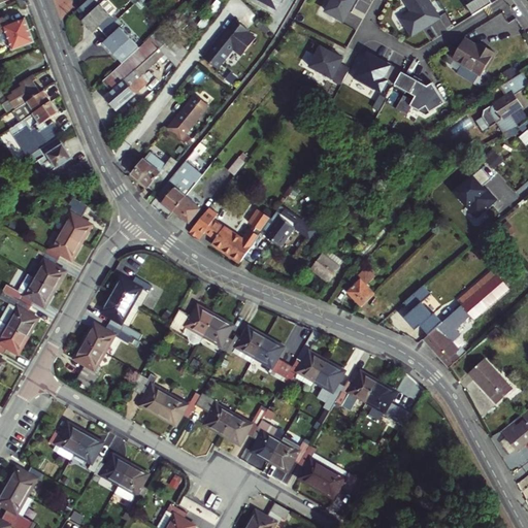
[(87,18),(84,20),(94,31),(99,27),(104,32),(119,19),(113,13),(118,9),(107,0),(104,0),(101,4),(97,0),(89,0),(79,9),(87,18)]
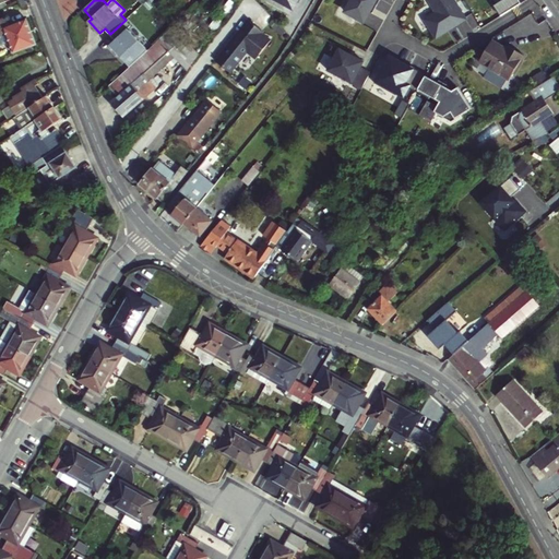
[(271,0),(288,11),(295,0),(271,0)]
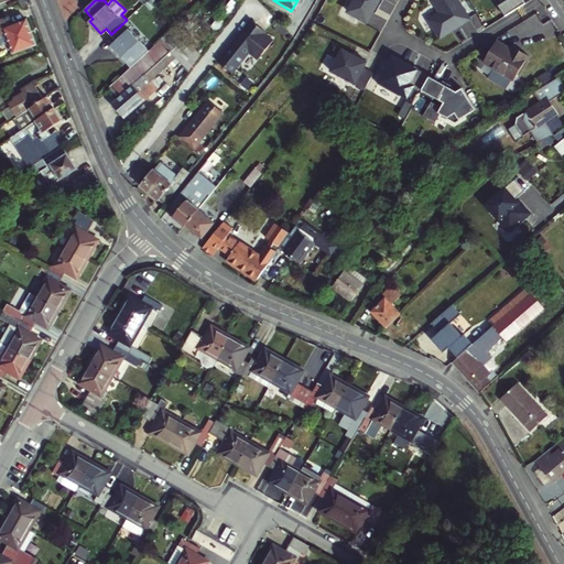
[(355,0),(347,14),(366,24),(375,9),(377,11),(382,1),(380,0),(355,0)]
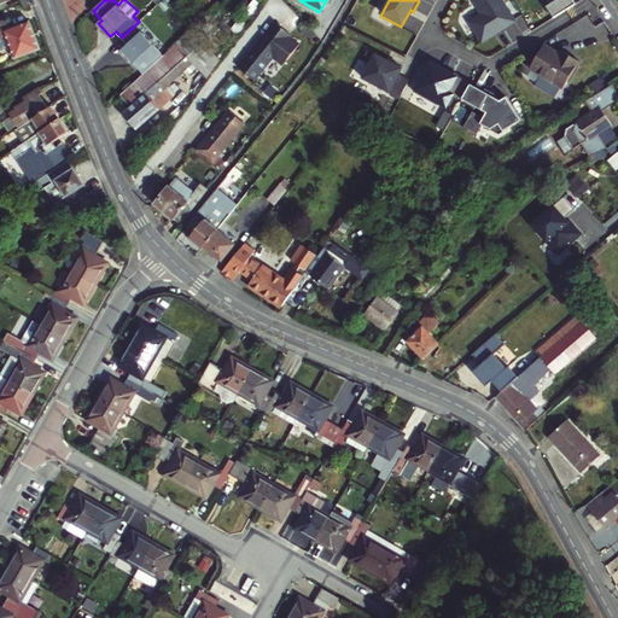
[(501,0),(472,0),(483,16),(470,23),(483,44),(516,23),(501,0)]
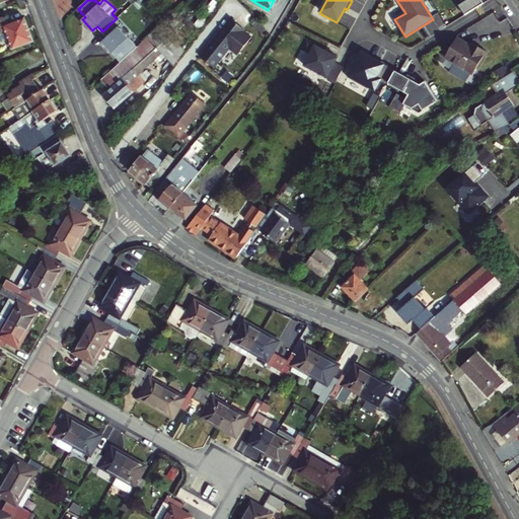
[(13,49),(33,41),(24,18),(8,24),(5,15),(0,17),(0,33),(6,31),(13,49)]
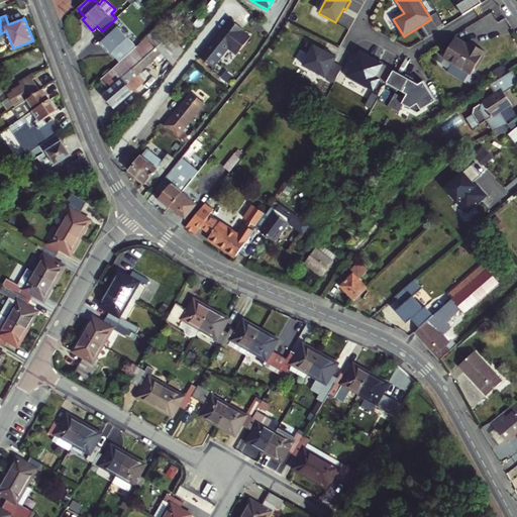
[(208,45),(200,56),(213,66),(221,56),(220,56),(226,47),(232,46),(232,47),(238,53),(250,35),(241,28),(242,26),(231,17),(222,28),(223,28),(218,34),(215,35),(215,38),(209,46),(208,45)]
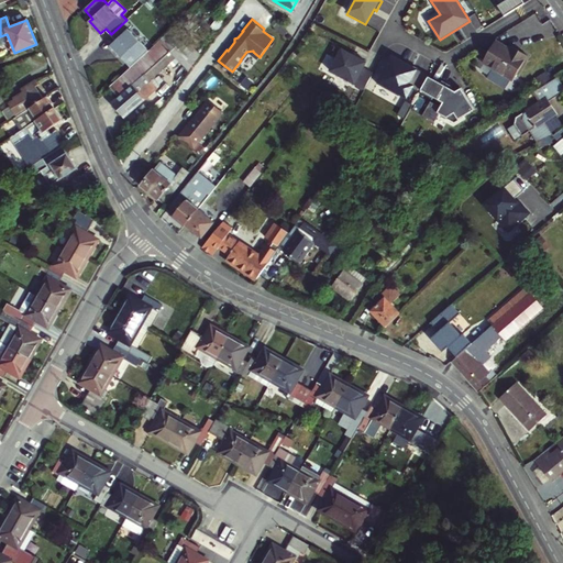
[(150,50),(129,29),(132,25),(127,20),(111,34),(117,40),(111,45),(131,66),(150,50)]
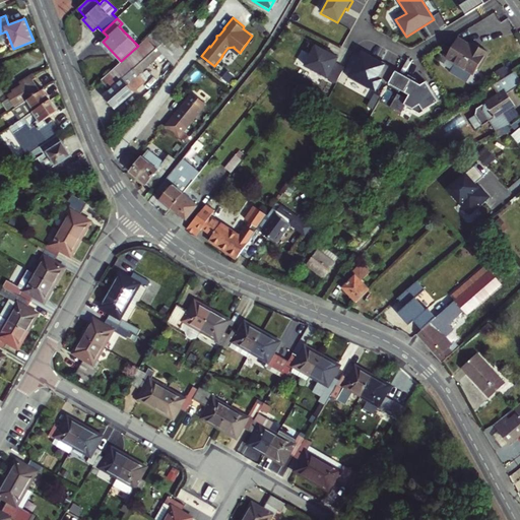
[(186,49),(161,23),(147,37),(156,46),(175,64),(186,49)]
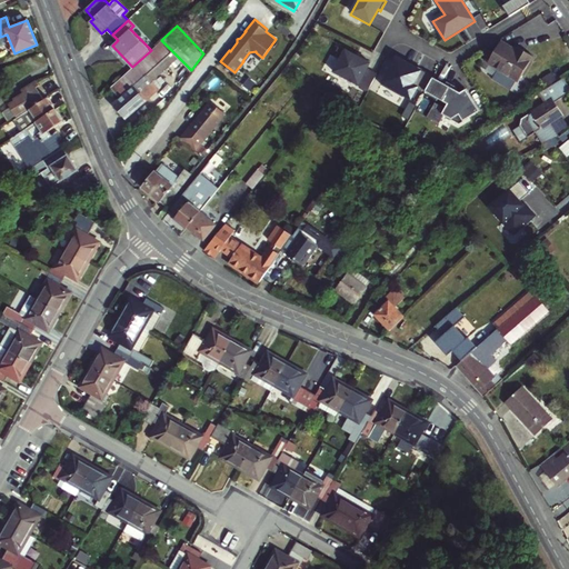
[(171,50),(161,40),(111,88),(120,99),(115,105),(127,119),(160,88),(148,75),(171,50)]
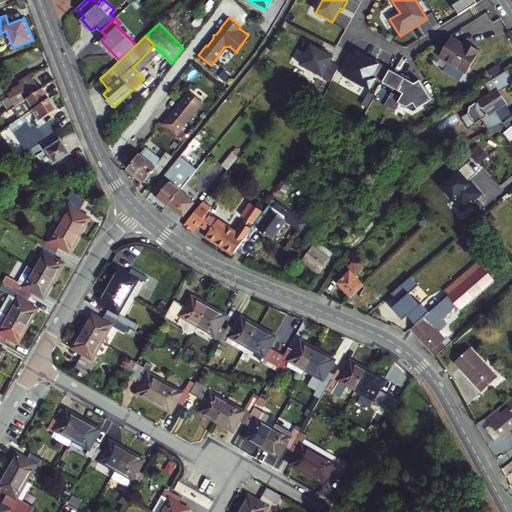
[(452,37),(439,56),(448,62),(442,70),(458,82),(464,73),(465,74),(480,52),(466,43),(464,46),(452,37)]
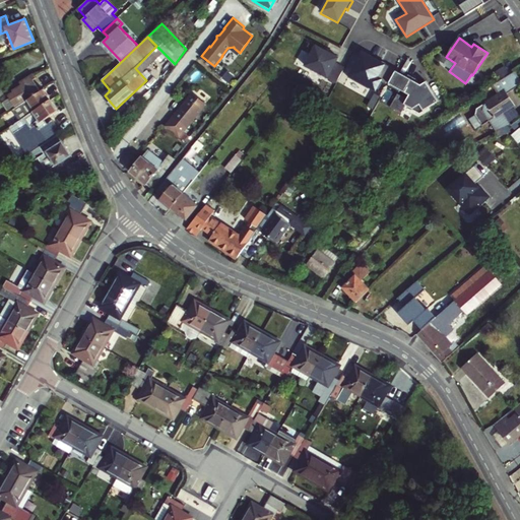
[(316,46),(306,65),(337,82),(344,68),(336,64),(338,58),(316,46)]
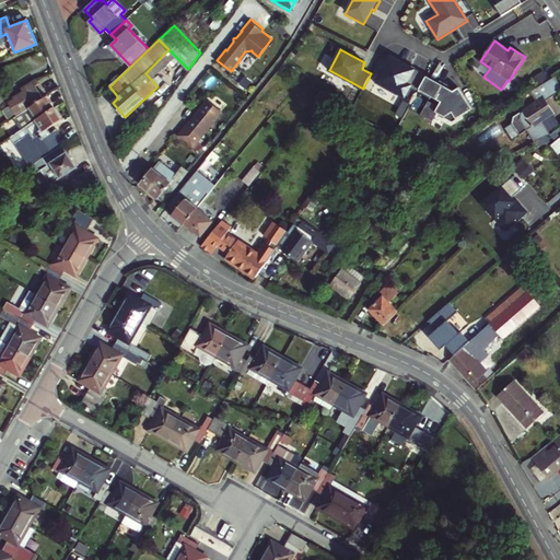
[(391,56),(376,82),(398,93),(399,91),(406,94),(411,85),(419,90),(428,72),(415,66),(415,67),(403,60),(401,61),(391,56)]
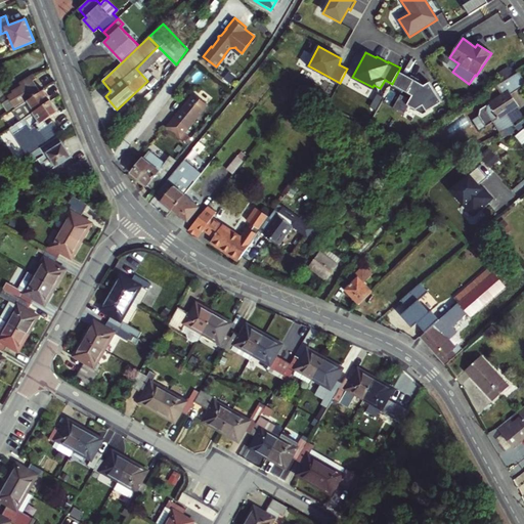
[(450,57),(445,63),(453,70),(459,63),(450,57)]
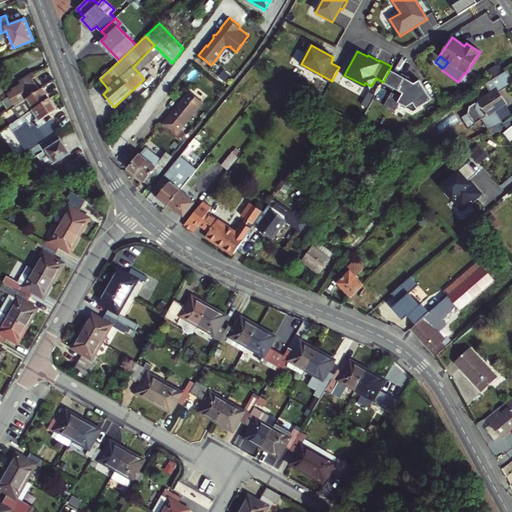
[(493,128),(501,124),(494,112),(504,106),(496,93),(511,83),(511,74),(509,70),(489,82),(495,91),(471,106),(486,131),(493,128)]
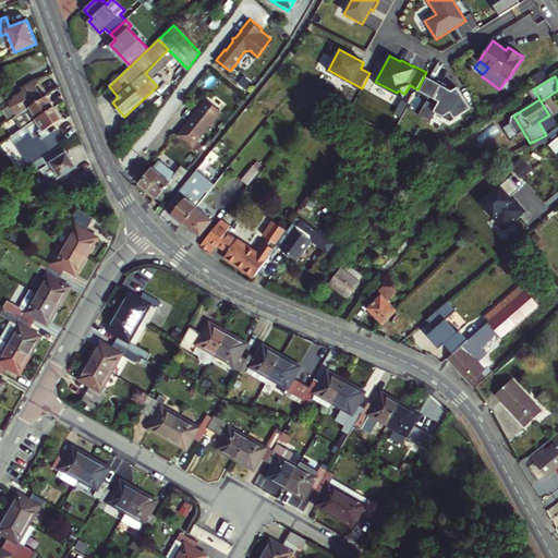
[(426,77),(417,93),(428,99),(420,116),(431,122),(436,113),(444,118),(456,110),(461,119),(472,111),(459,89),(453,93),(449,91),(450,88),(440,82),(438,84),(426,77)]
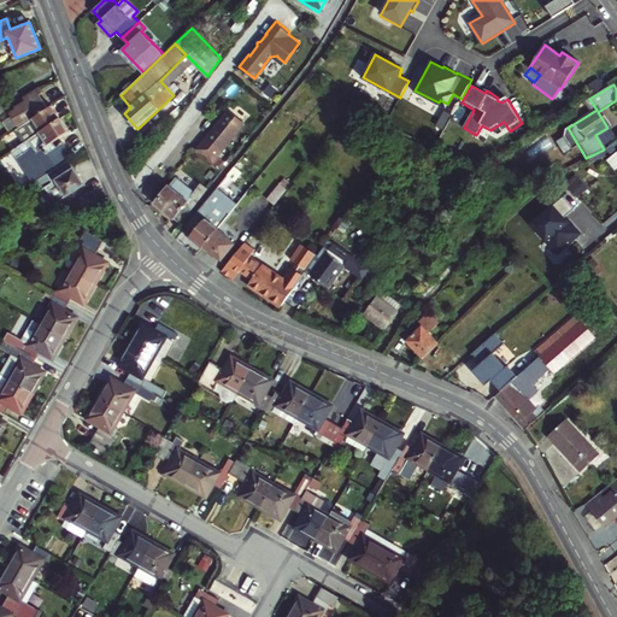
[(24,99),(40,88),(40,87),(23,98),(24,99)]
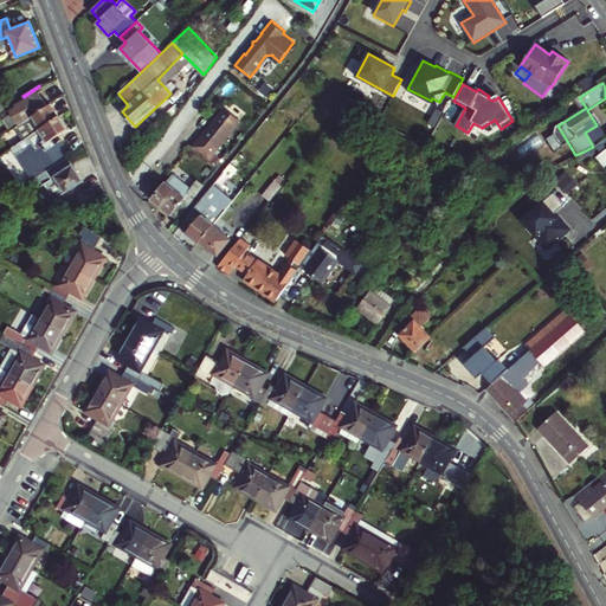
[(39,86),(24,97),(25,100),(14,107),(15,109),(11,113),(19,126),(47,107),(39,94),(43,91),(39,86)]
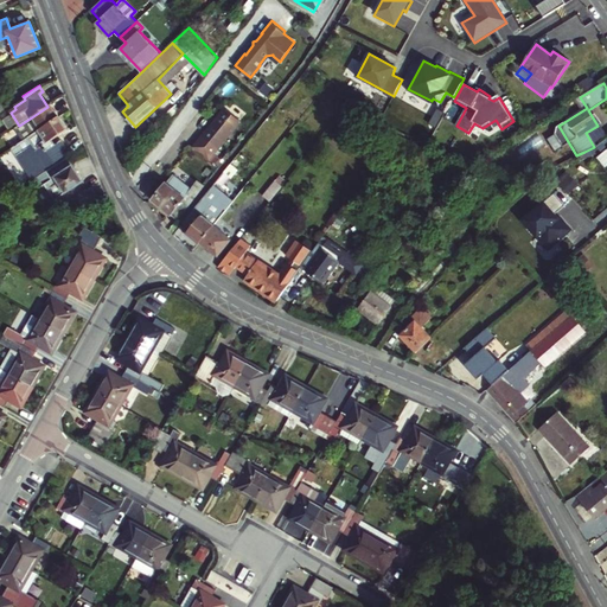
[(16,128),(25,140),(61,116),(52,103),(48,107),(19,126),(16,128)]
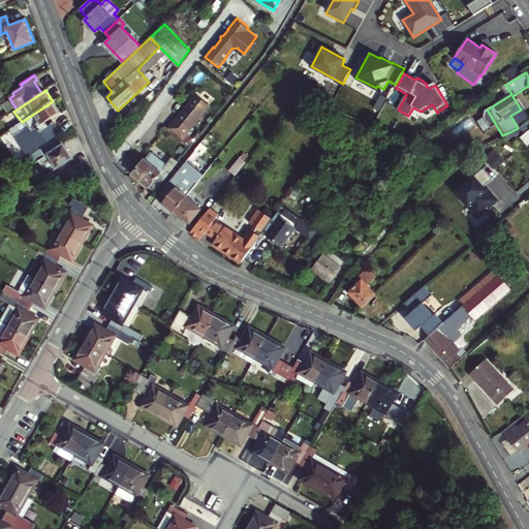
[(196,94),(168,128),(183,139),(211,105),(196,94)]
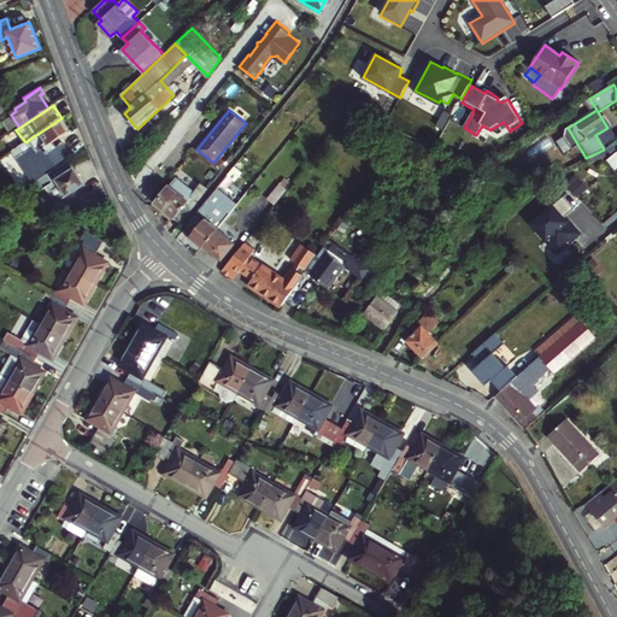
[(62,118),(25,142),(12,151),(16,157),(23,153),(39,178),(47,172),(69,159),(72,157),(63,142),(57,146),(53,141),(69,130),(62,118)]
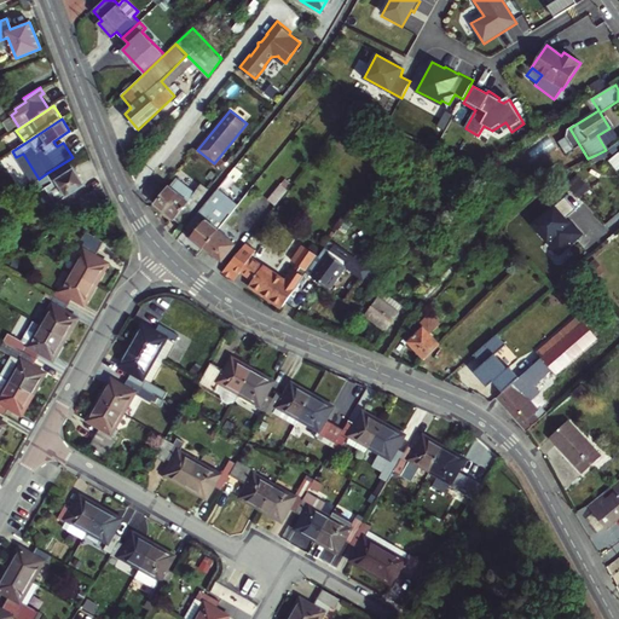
[(85,184),(69,160),(47,173),(52,181),(45,186),(56,202),(85,184)]
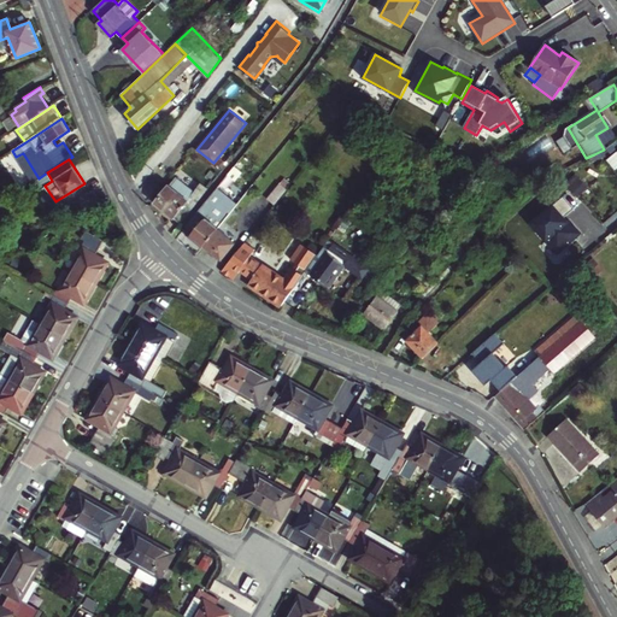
[(234,168),(229,174),(238,181),(242,175),(234,168)]
